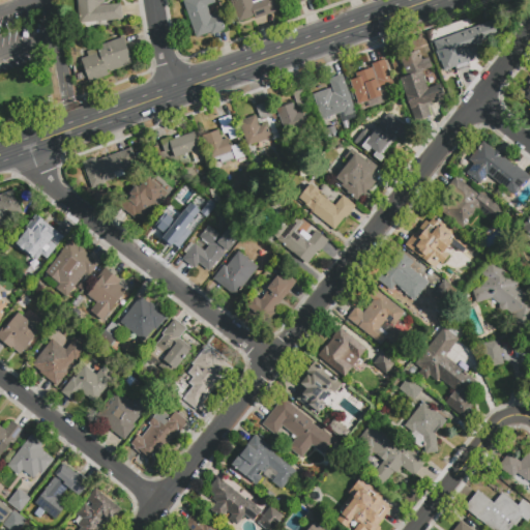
[(120,4),(122,20),(97,22),(98,28),(85,29),(84,23),(80,24),(77,0),(102,0),(104,3),(99,3),(99,6),(120,4)]
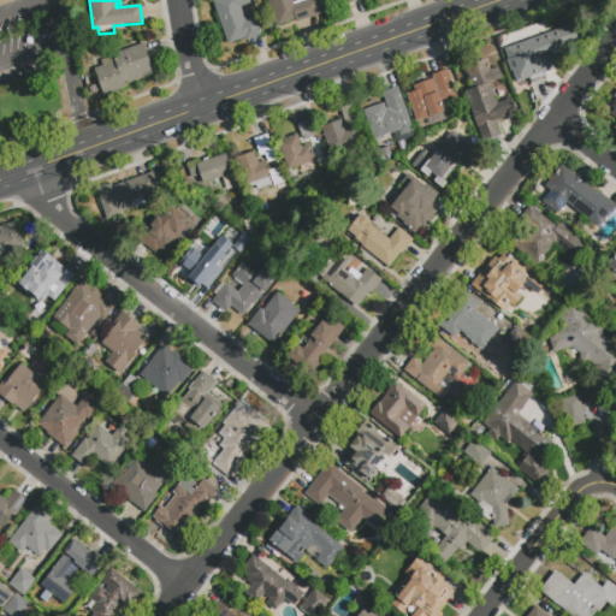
[(249,0),(250,3),(240,6),(246,21),(255,17),(262,35),(247,41),(246,37),(229,43),(213,0),(249,0)]
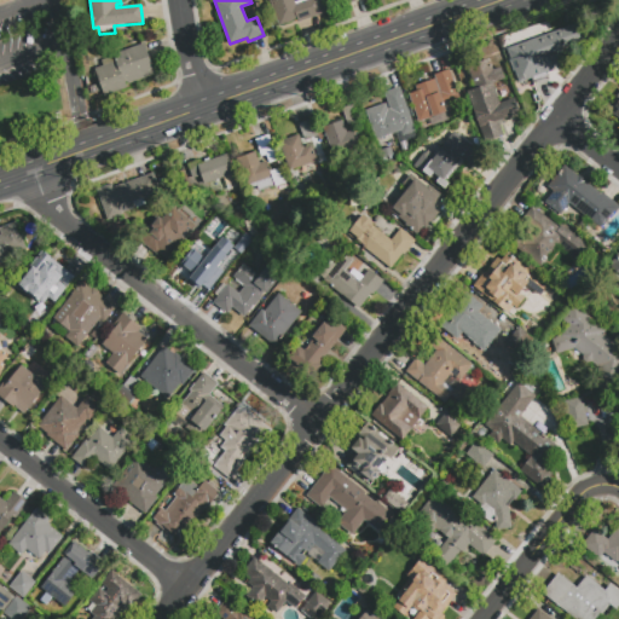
[(298,19),(279,27),(270,0),(319,0),(324,11),(311,16),(312,18),(299,23),(298,19)]
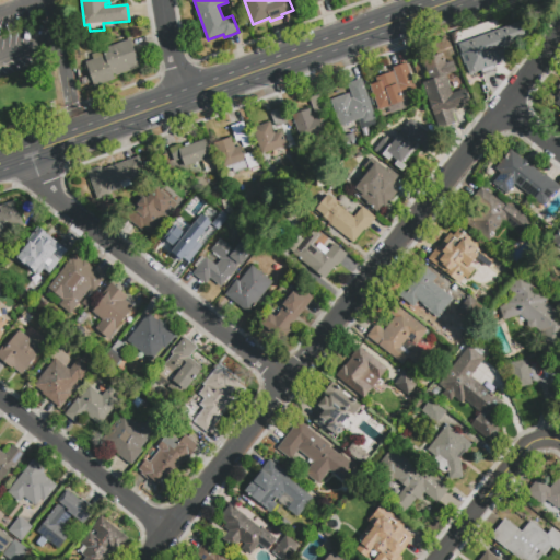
[(500,58),(488,62),(487,60),(475,65),(471,56),(468,57),(464,46),(510,30),(515,44),(508,47),(509,51),(499,55),(500,58)]
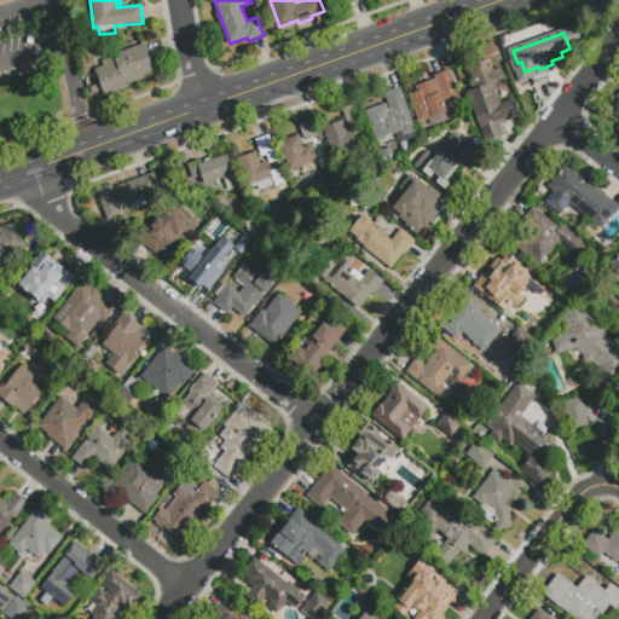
[(144,44),(155,75),(126,86),(127,88),(104,97),(94,69),(103,67),(102,61),(114,56),(113,55),(144,44)]
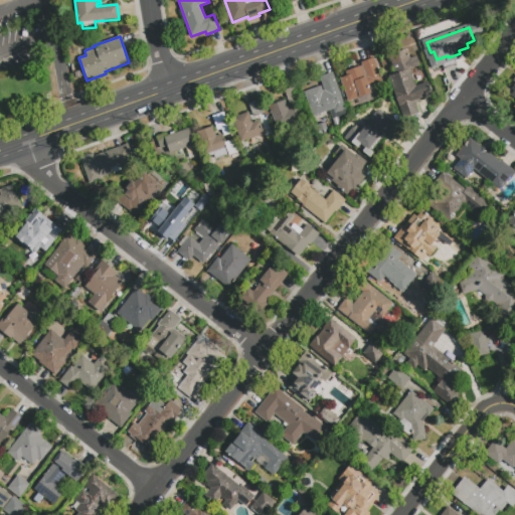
[(416,56),(420,66),(410,69),(416,86),(428,81),(433,95),(414,102),(418,113),(403,119),(389,76),(395,74),(389,56),(407,49),(410,58),(416,56)]
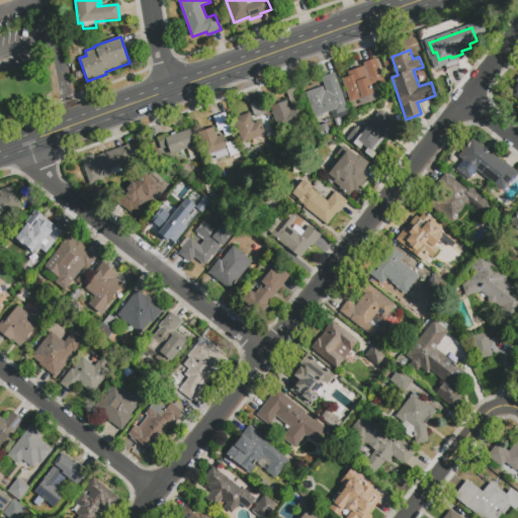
[(371,86),(363,64),(375,59),(384,81),(371,86)]
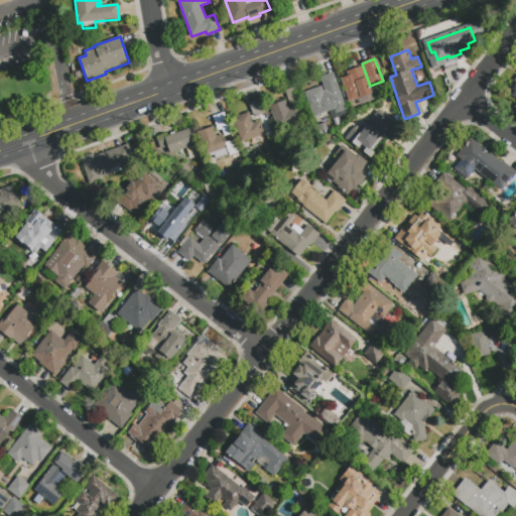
[(443,80),(437,83),(431,67),(443,61),(448,74),(442,77),(443,80)]
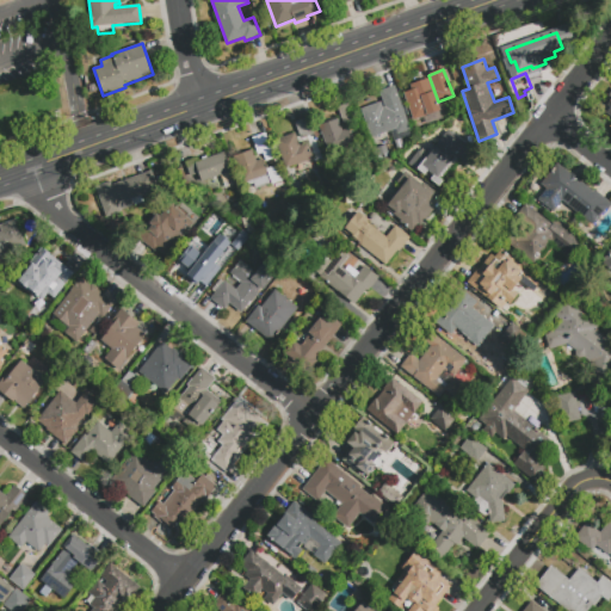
[(413,121),(403,94),(411,92),(408,85),(429,78),(440,110),(439,111),(442,119),(426,125),(423,117),(413,121)]
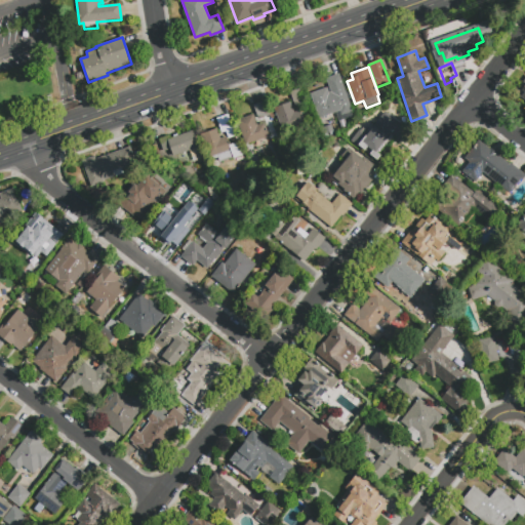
[(338,74),(353,112),(339,116),(337,112),(319,119),(310,93),(327,87),(328,92),(330,91),(325,78),(338,74)]
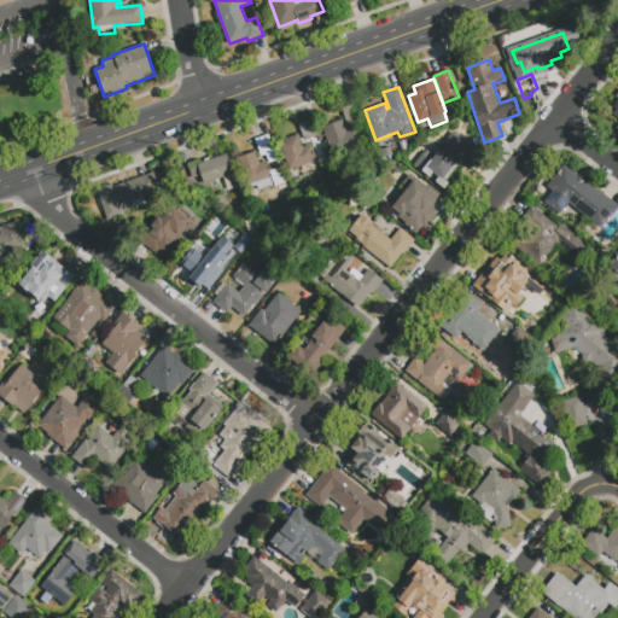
[(347,126),(340,109),(354,104),(360,121),(347,126)]
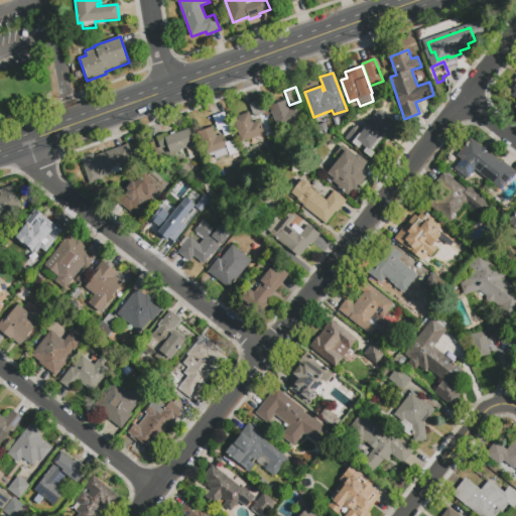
[(265,113),(254,117),(249,104),(260,100),(265,113)]
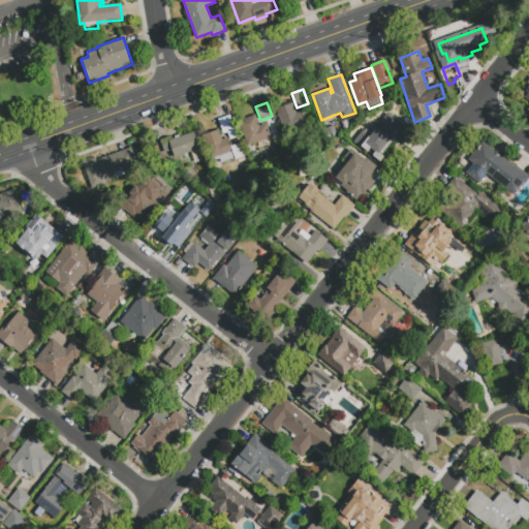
[(276,110),(292,103),(297,114),(302,112),(307,124),(284,132),(276,110)]
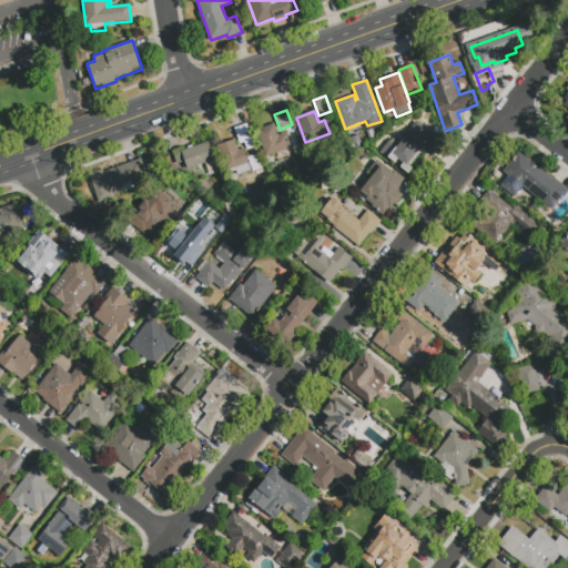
[(412,169),(408,173),(379,151),(388,141),(389,141),(392,139),(399,145),(404,141),(402,139),(416,121),(421,125),(422,123),(434,133),(432,135),(443,144),(433,155),(426,151),(419,159),(417,158),(409,168),(412,169)]
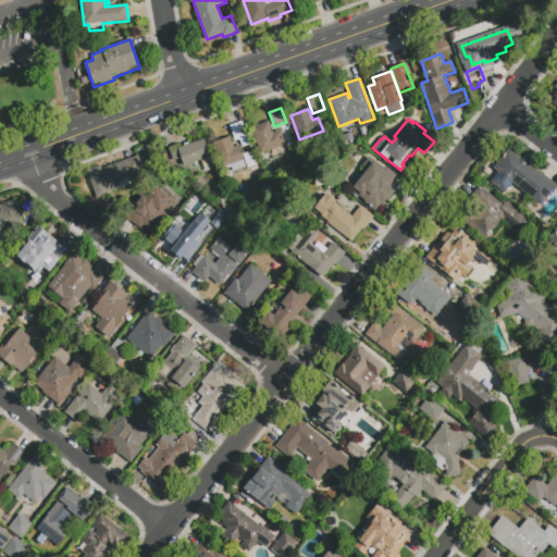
[(249,144),(242,146),(239,139),(235,140),(230,126),(242,121),(249,144)]
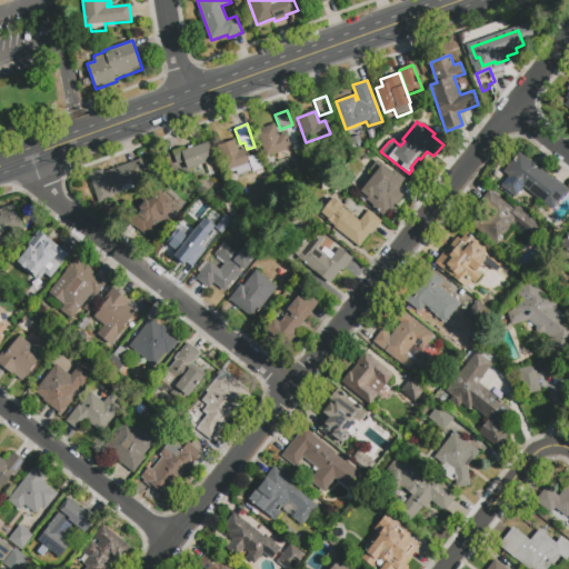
[(257,131),(275,125),(279,137),(286,133),(291,148),(266,157),(257,131)]
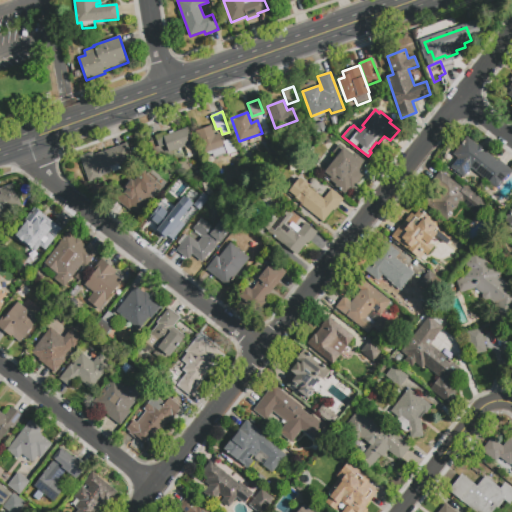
[(231,139),(236,152),(227,155),(227,154),(214,158),(212,154),(204,157),(194,131),(211,125),(214,136),(220,134),(223,142),(231,139)]
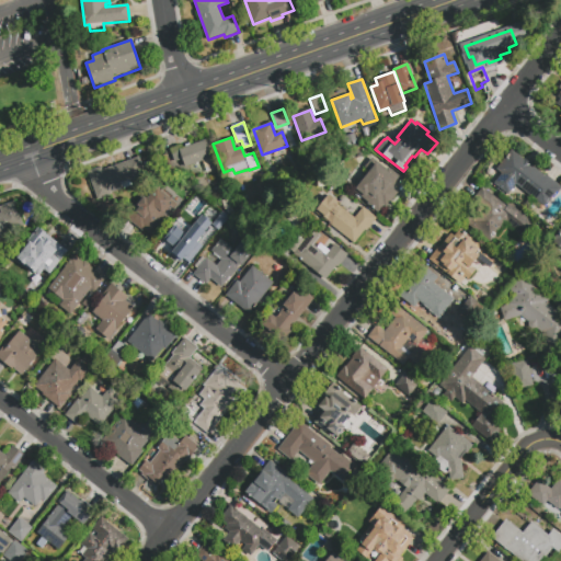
[(171,149),(180,146),(181,149),(186,147),(186,145),(191,144),(191,145),(206,139),(217,169),(206,173),(203,163),(191,168),(191,165),(185,168),(183,160),(175,162),(171,149)]
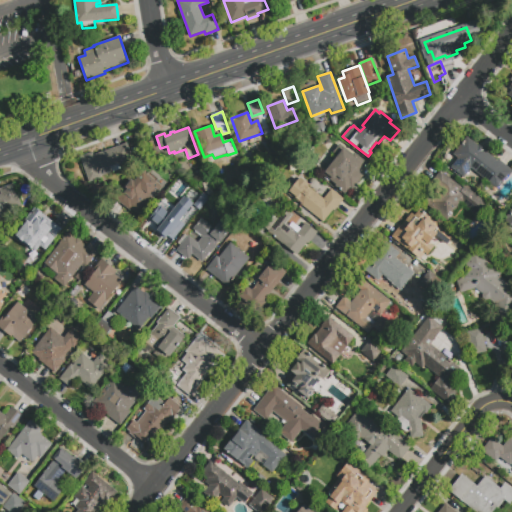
[(508,174),(497,189),(470,168),(463,177),(450,168),(457,159),(452,155),(466,137),(476,145),(478,143),(485,148),(483,151),(498,162),(499,160),(511,170),(511,172),(510,175),(508,174)]
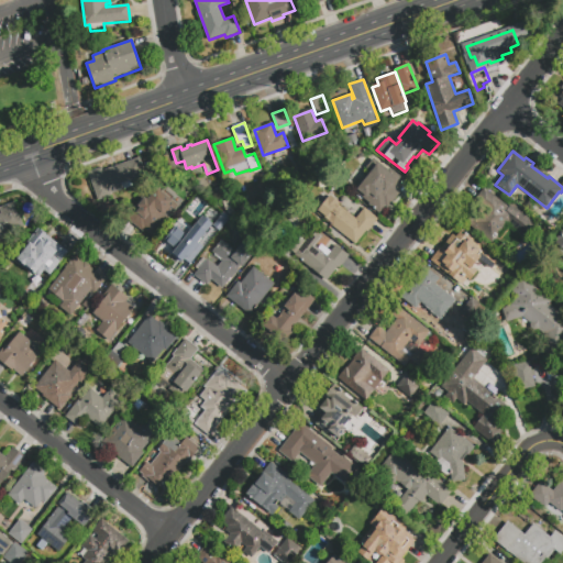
[(139,157),(145,175),(131,180),(133,186),(111,194),(111,195),(98,200),(88,173),(101,167),(102,170),(139,157)]
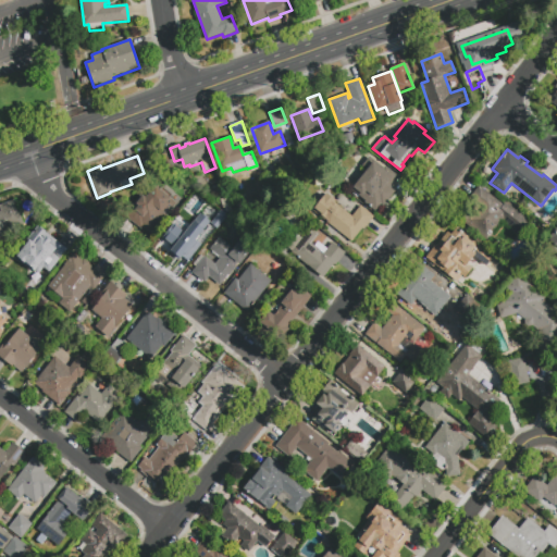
[(399,177),(392,188),(395,190),(383,207),(381,206),(375,212),(363,203),(366,201),(351,190),(373,162),(386,173),(390,170),(399,177)]
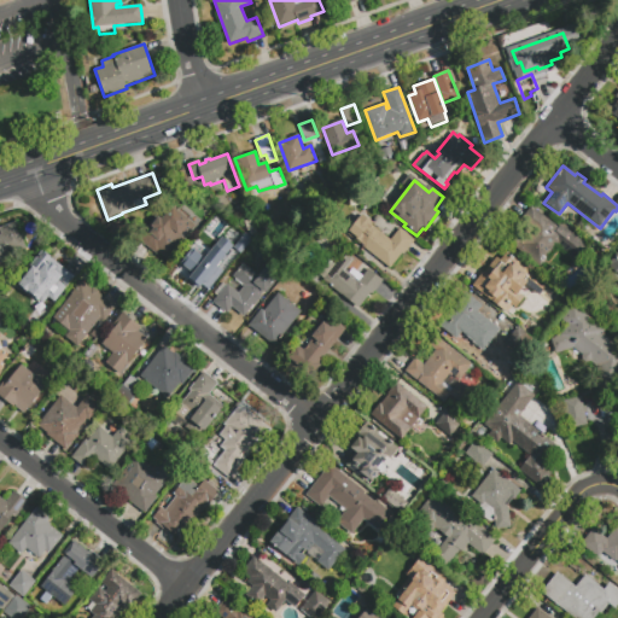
[(191,227),(167,258),(157,250),(155,252),(135,238),(165,200),(191,220),(187,225),(191,227)]
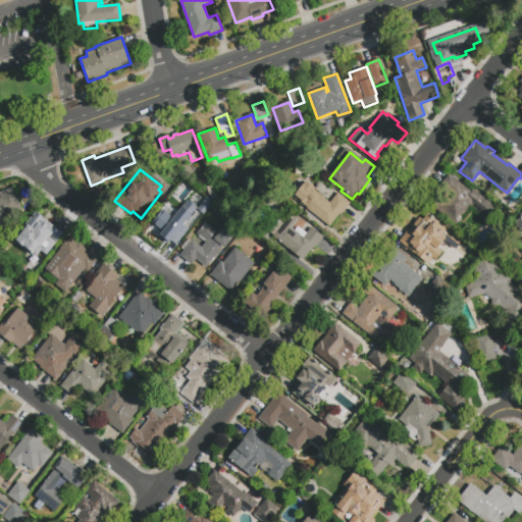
[(498,208),(487,221),(471,208),(457,226),(429,205),(435,197),(441,202),(448,193),(439,187),(450,174),(472,193),(474,190),(498,208)]
